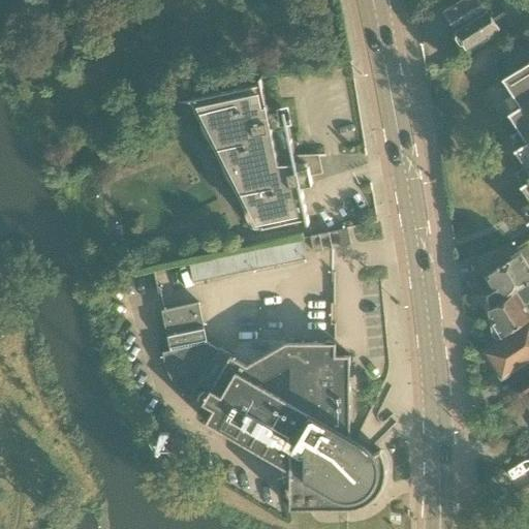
[(505,10),(494,18),(483,0),(464,0),(446,12),(458,30),(454,32),(456,35),(454,39),(458,47),(463,47),(466,44),(469,49),(498,31),(499,33),(514,25),(505,10)]
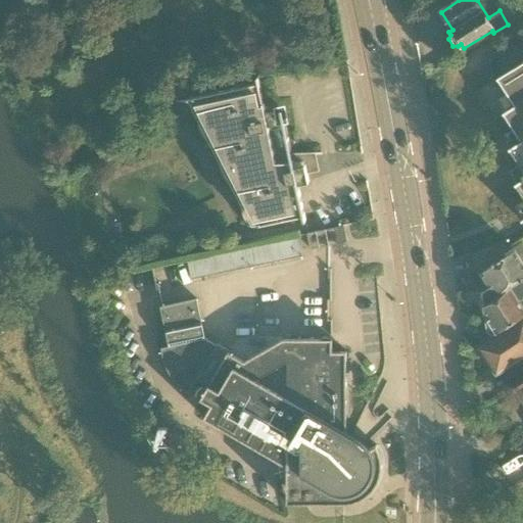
[(522,61),(496,79),(514,106),(503,113),(521,141),(509,149),(522,171),(522,179),(515,184),(522,196),(522,218),(521,220),(522,222),(522,221),(522,61)]
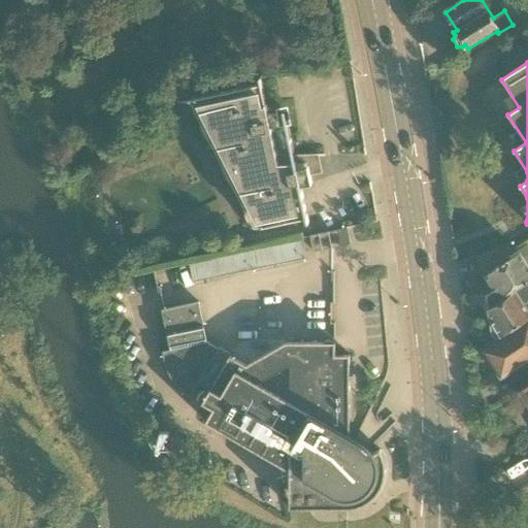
[(176,104),(191,101),(255,227),(249,228),(250,230),(306,218),(307,223),(309,223),(301,186),(312,184),(309,172),(319,170),(315,155),(295,156),(285,110),(284,111),(284,112),(268,116),(261,78),(259,78),(261,84),(176,102),(176,104)]
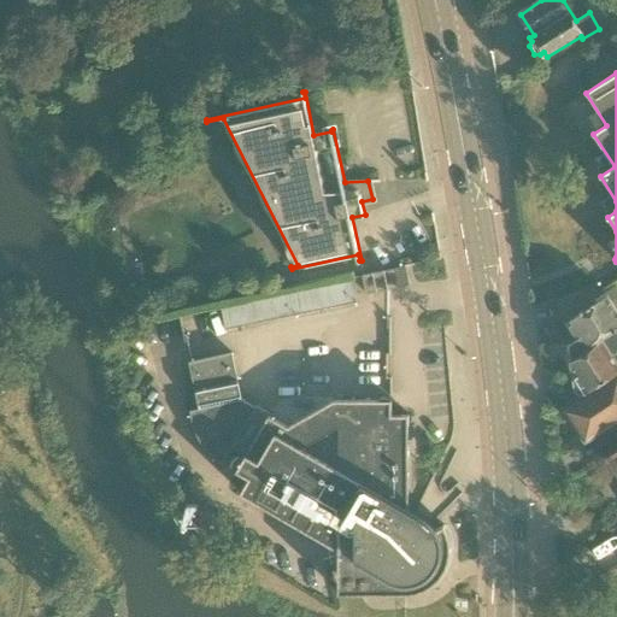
[(366,294),(388,289),(410,286),(405,268),(363,276),(366,294)]
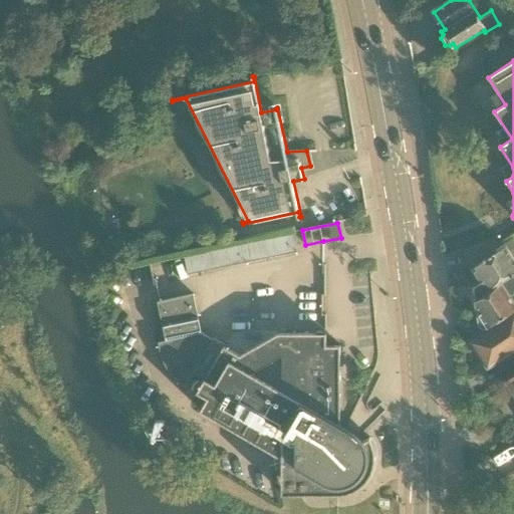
[(184,255),(188,275),(296,252),(292,233),(184,255)]
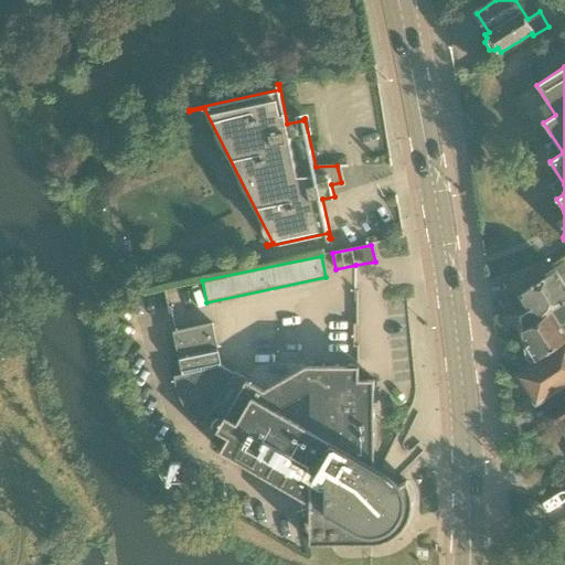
[(564,264),(547,277),(545,274),(544,274),(548,270),(544,263),(511,275),(519,295),(518,296),(519,304),(525,313),(521,316),(522,323),(524,327),(522,328),(522,330),(564,301),(564,264)]
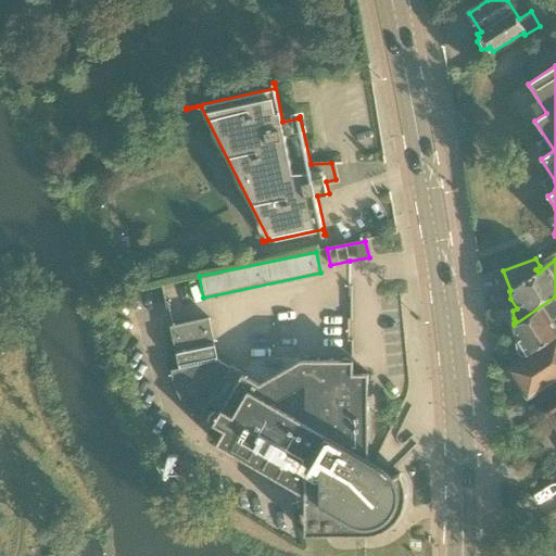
[(555,297),(514,325),(515,330),(517,333),(515,335),(518,354),(523,357),(555,337),(555,326),(551,319),(555,315),(555,297)]
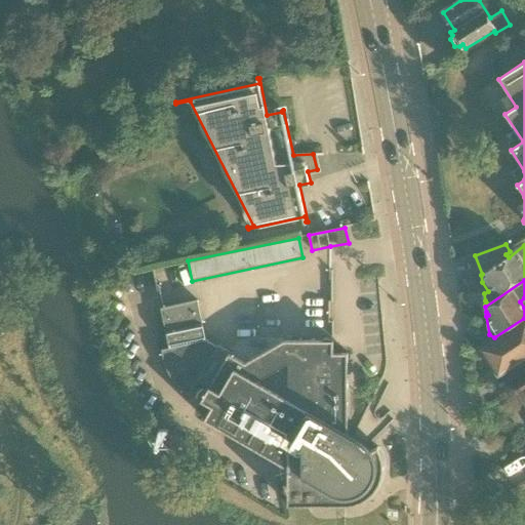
[(185,391),(190,395),(217,348),(206,340),(198,300),(161,309),(169,349),(162,350),(163,357),(164,363),(167,369),(170,375),(174,381),(179,387),(185,391)]
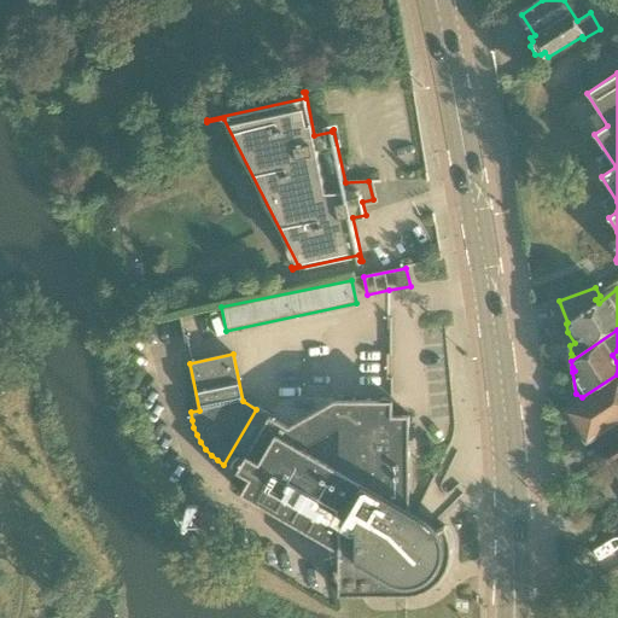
[(617,380),(567,413),(587,442),(617,421),(617,380)]
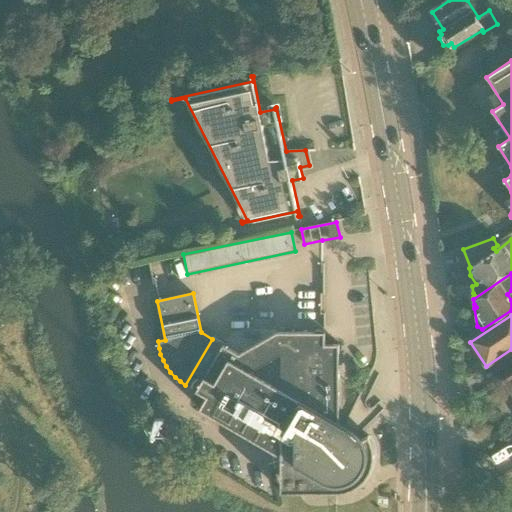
[(339,424),(339,423),(339,345),(325,345),(325,333),(277,333),(239,354),(223,345),(204,379),(200,377),(196,378),(193,380),(192,385),(193,387),(194,389),(197,391),(207,397),(200,410),(281,457),(281,493),(297,493),(300,493),(336,493),(342,492),(347,491),(351,490),(356,488),(360,485),(363,482),(366,478),(369,474),(371,470),(373,465),(374,460),(374,455),(374,450),(373,445),(371,440),(369,436),(361,440),(359,437),(358,436),(355,434),(353,432),(339,424)]
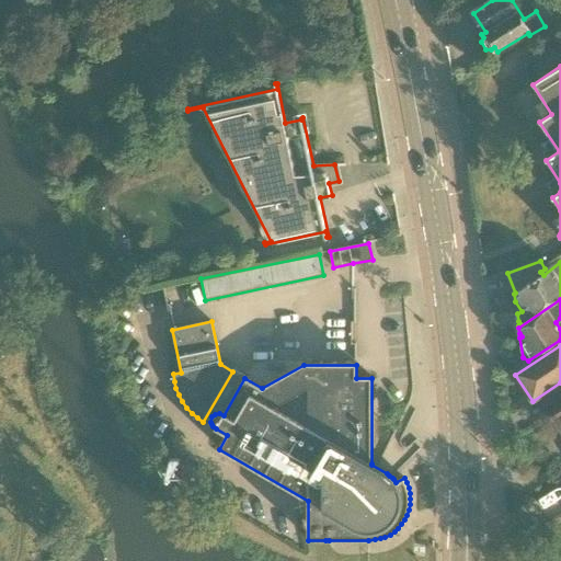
[(199,464),(190,458),(189,457),(178,477),(189,483),(199,464)]
